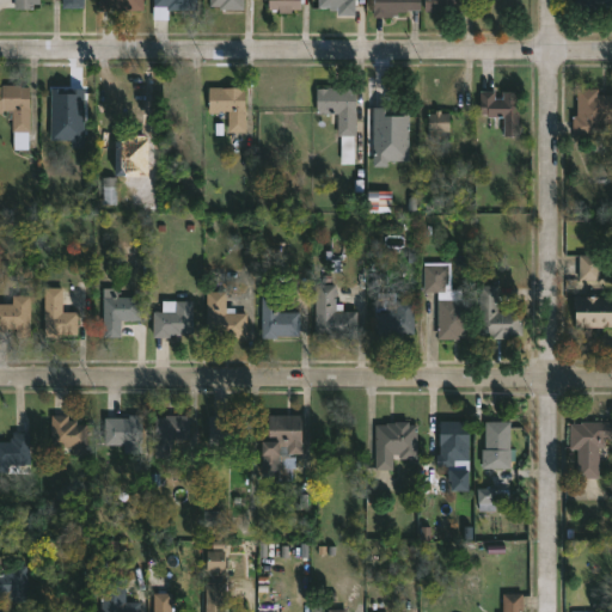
[(32,0),(32,10),(14,10),(14,0),(32,0)]
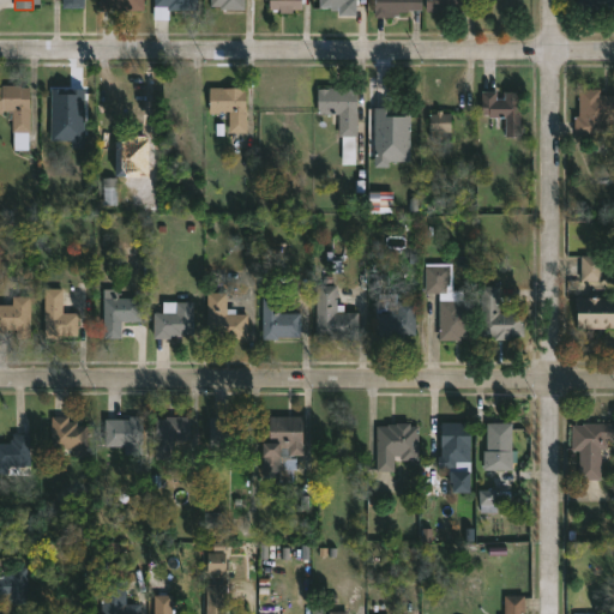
[(140,0),(140,11),(110,11),(110,7),(96,7),(96,0),(140,0)]
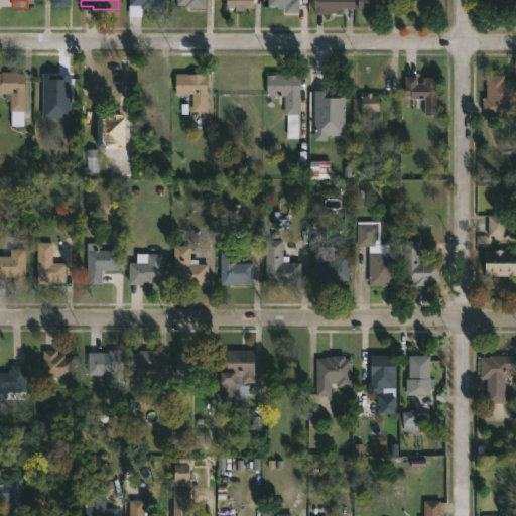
[(165,0),(165,8),(142,8),(142,17),(129,17),(129,0),(165,0)]
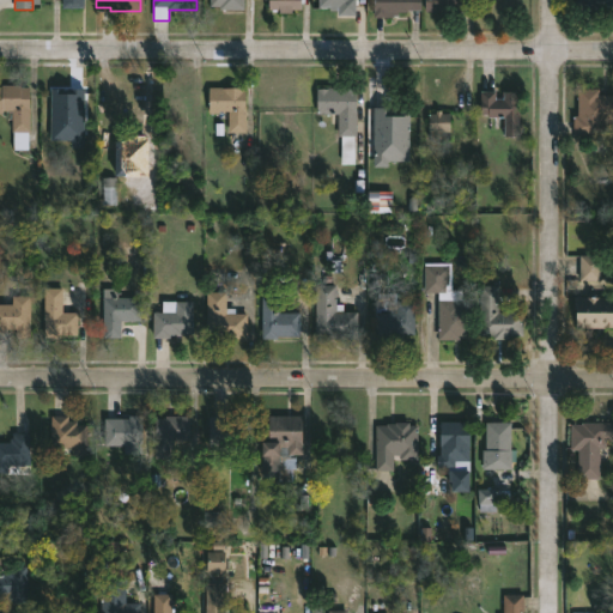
[(244,0),(244,10),(219,8),(219,6),(210,6),(210,0),(244,0)]
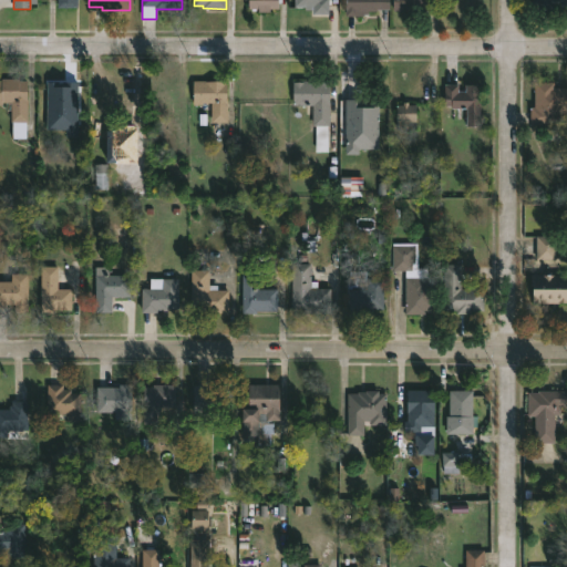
[(266,9),(266,13),(256,13),(256,9),(245,9),(245,0),(275,0),(275,9),(266,9)]
